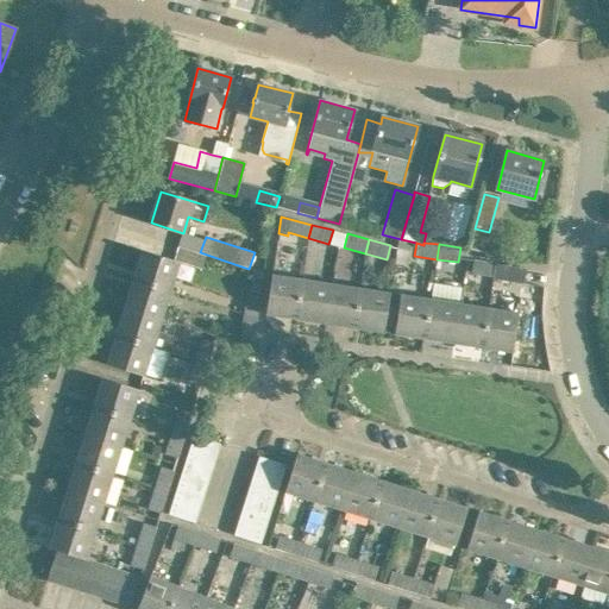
[(180,248),(175,261),(180,262),(202,269),(207,256),(180,248)]
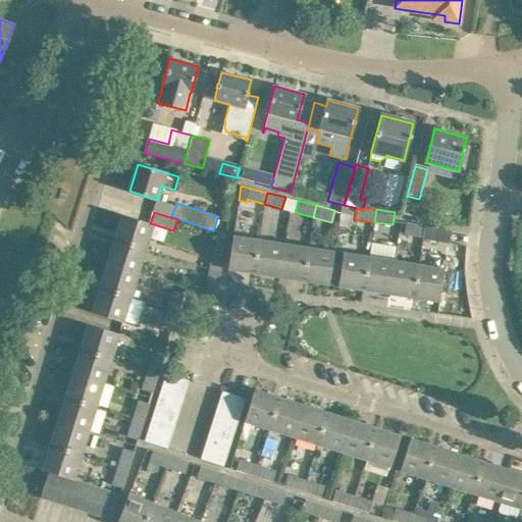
[(121,214),(113,241),(146,251),(154,224),(150,223),(121,214)]
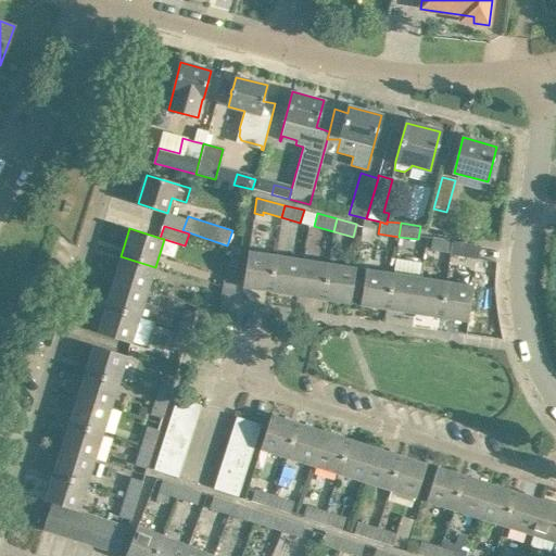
[(430,252),(450,255),(451,255),(452,241),(432,238),(430,252)]
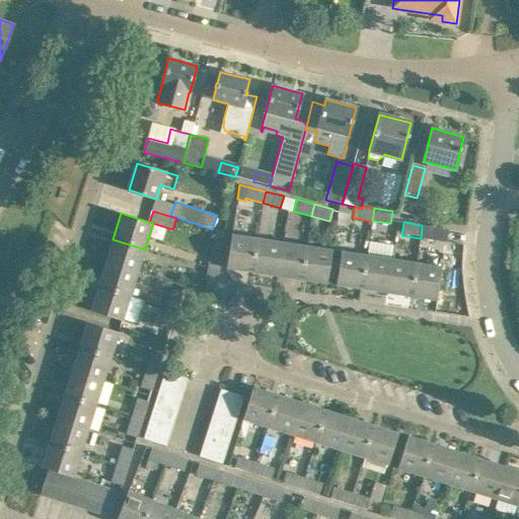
[(421,238),(420,238),(419,241),(445,245),(447,229),(422,225),(421,238)]
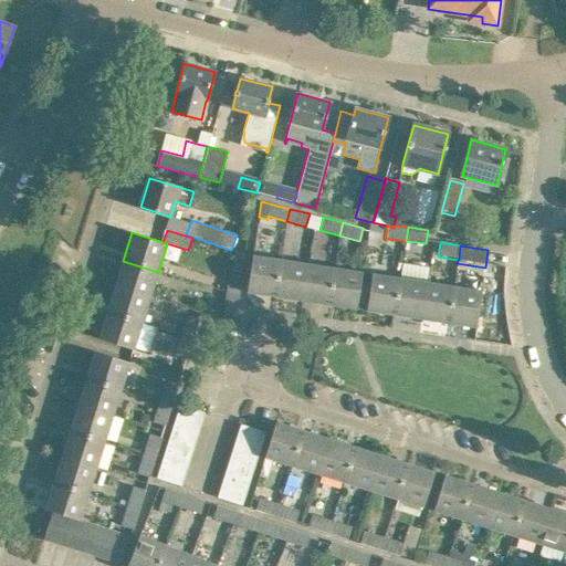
[(247,292),(275,296),(280,262),(252,258),(247,292)]
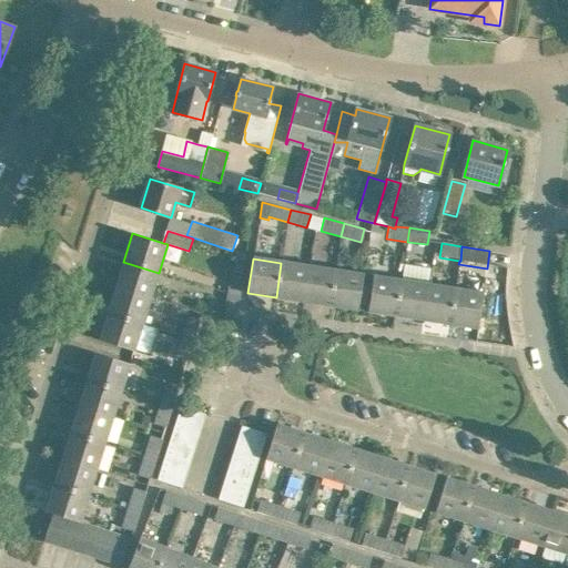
[(123,262),(115,287),(150,298),(159,273),(123,262)]
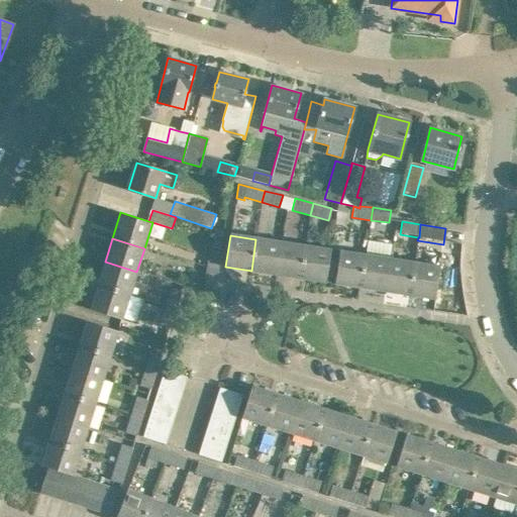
[(251,271),(276,275),(281,242),(255,239),(251,271)]
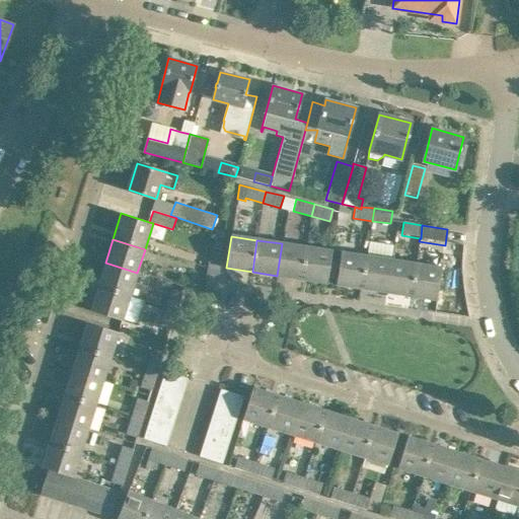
[(277,276),(302,280),(306,247),(282,243),(277,276)]
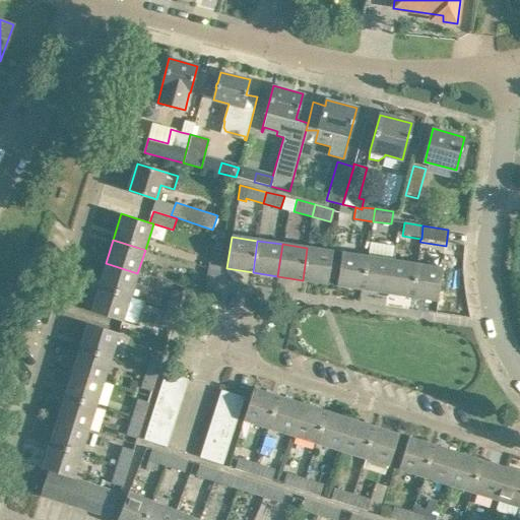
[(307,248),(303,280),(328,284),(333,252),(307,248)]
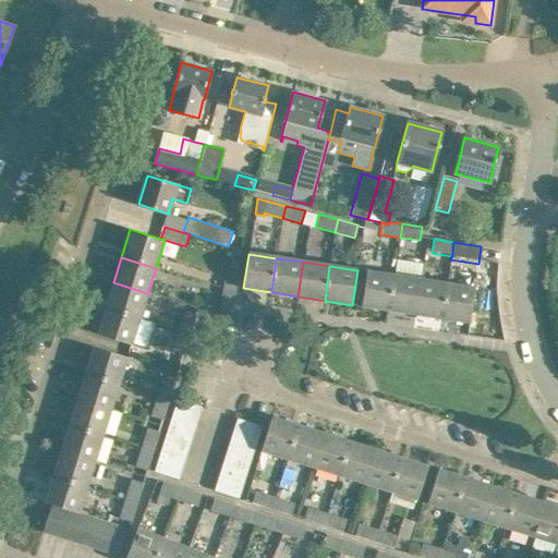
[(227,268),(223,288),(235,290),(239,269),(227,268)]
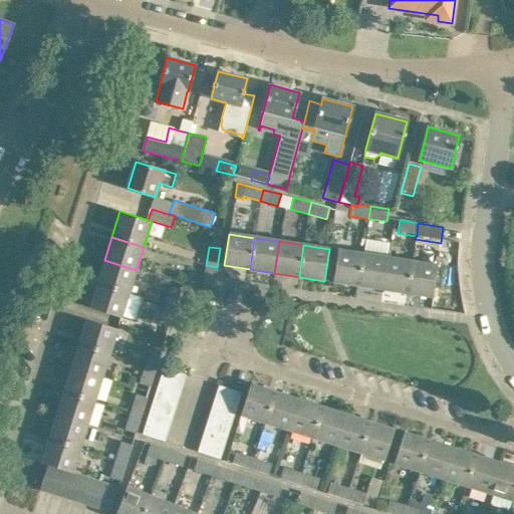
[(332,282),(358,286),(363,253),(337,249),(332,282)]
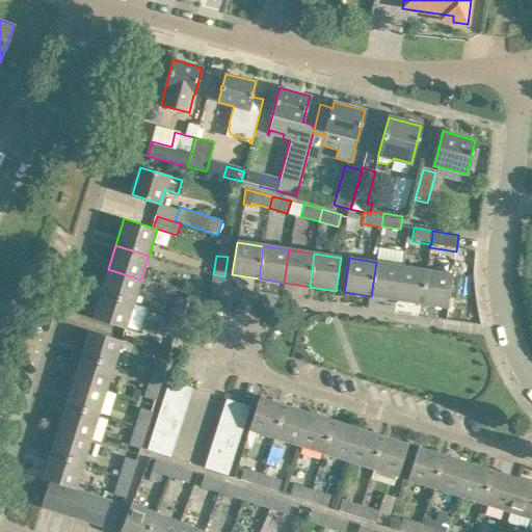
[(371,296),(396,299),(401,265),(376,262),(371,296)]
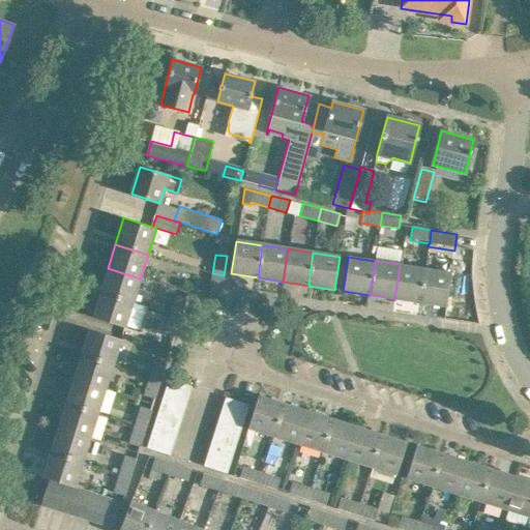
[(394,298),(420,302),(425,268),(400,264),(394,298)]
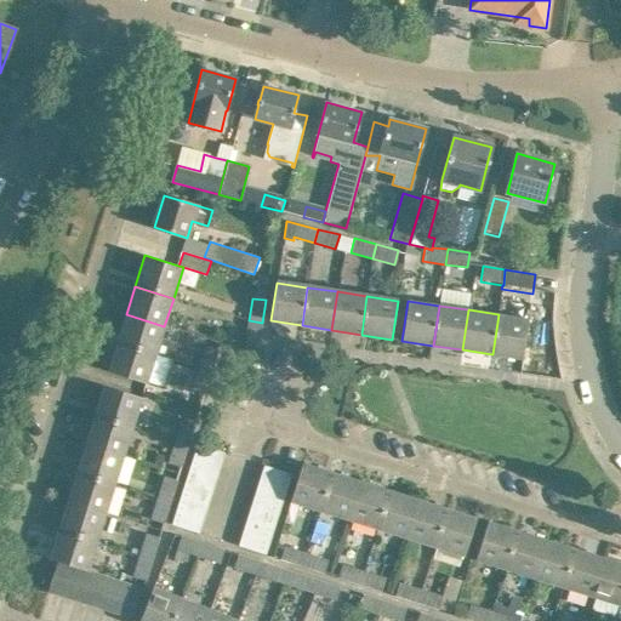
[(126,314),(117,343),(155,355),(164,326),(126,314)]
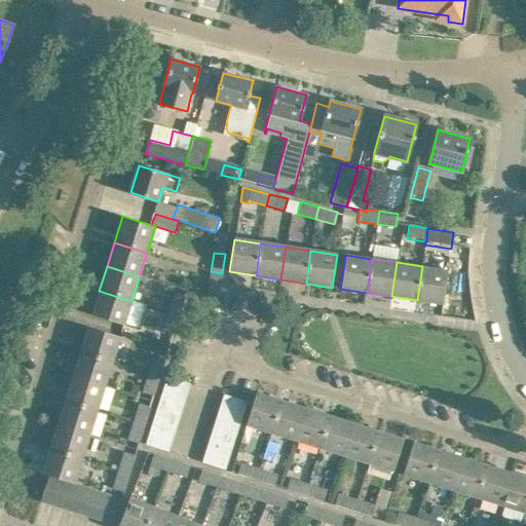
[(422,266),(417,300),(443,304),(448,270),(422,266)]
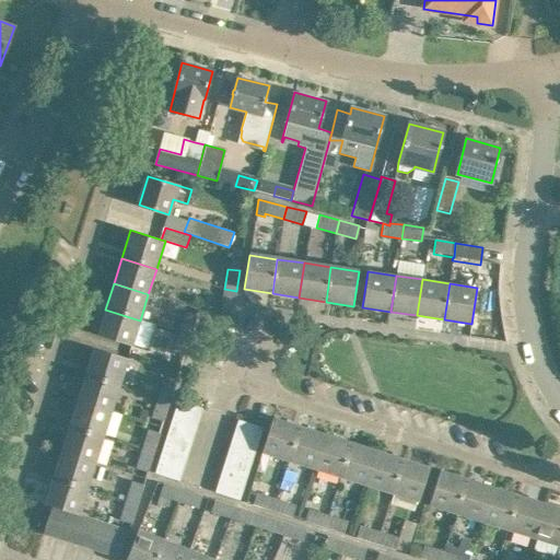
[(236,291),(224,289),(222,308),(233,311),(236,291)]
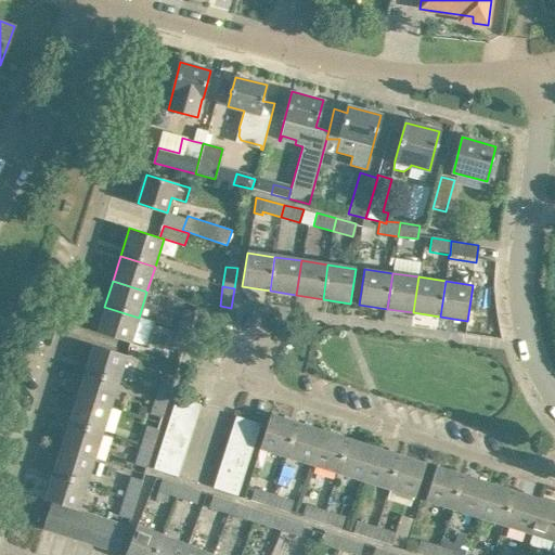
[(139,318),(104,307),(97,332),(131,343),(139,318)]
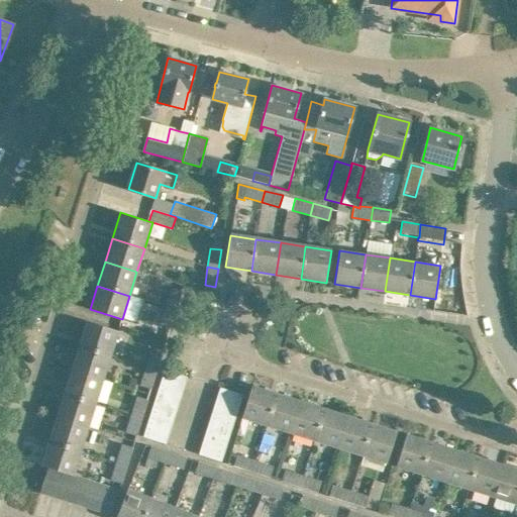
[(172,288),(166,306),(176,309),(182,291),(172,288)]
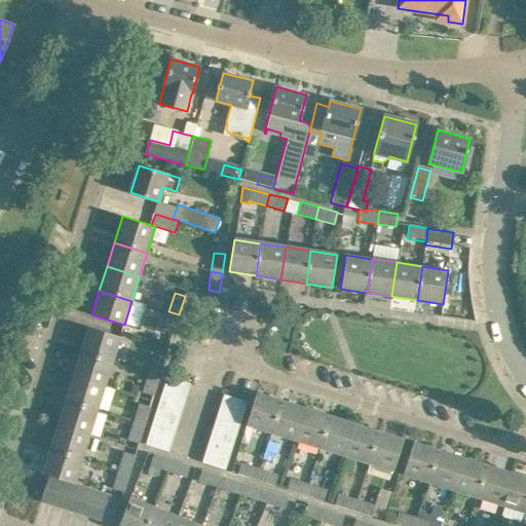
[(179,314),(168,311),(163,329),(174,333),(179,314)]
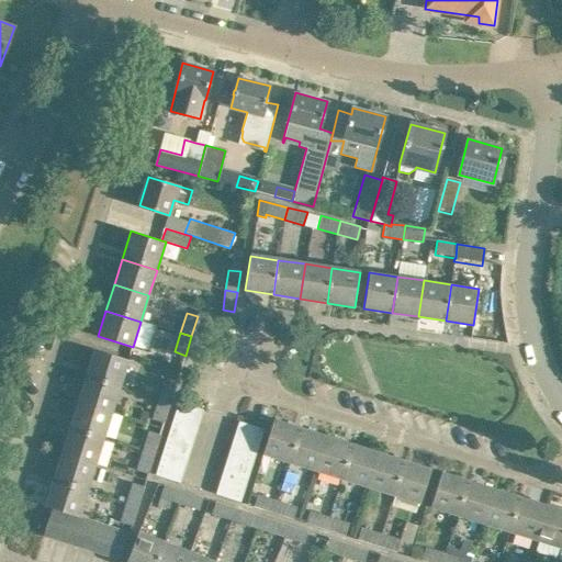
[(85,378),(120,389),(130,360),(94,349),(85,378)]
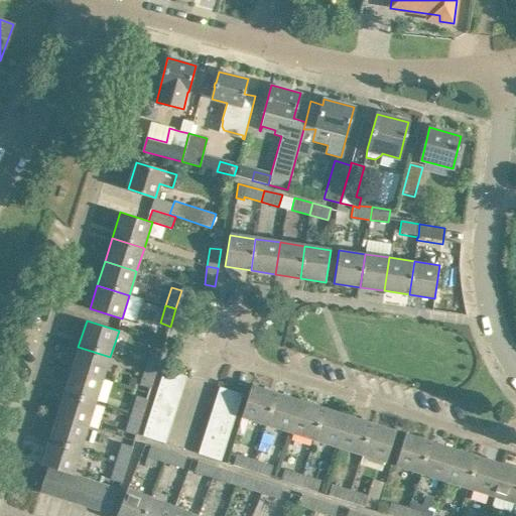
[(71,370),(102,380),(110,357),(78,347),(71,370)]
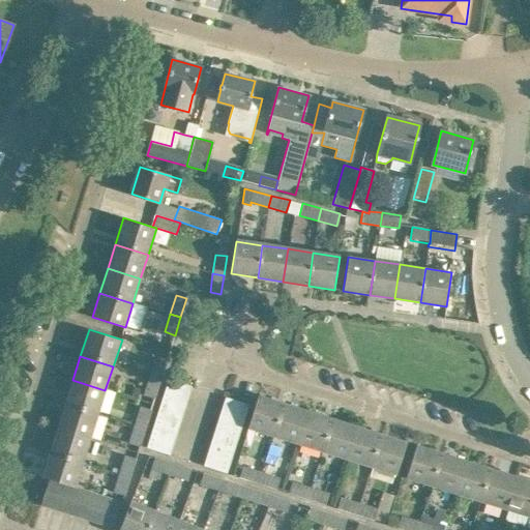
[(156,358),(150,377),(160,380),(167,361),(156,358)]
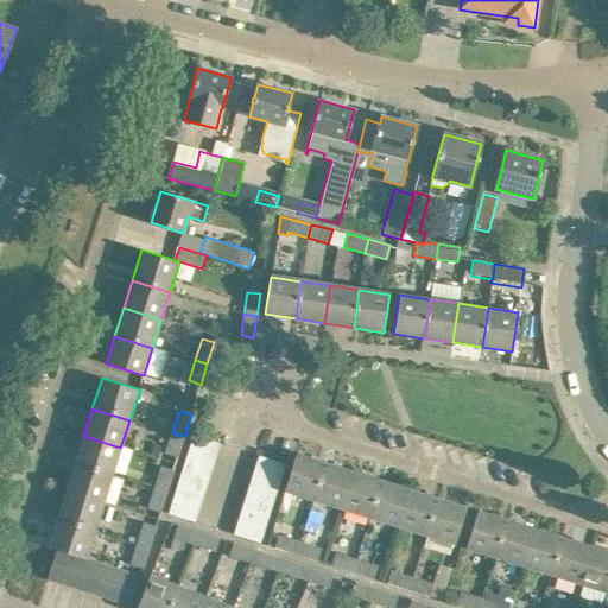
[(184,436),(172,432),(165,454),(178,457),(184,436)]
